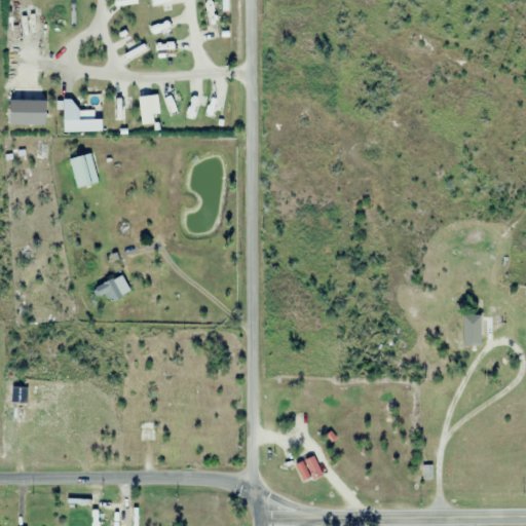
[(38,126),(38,106),(10,106),(10,126),(38,126)]
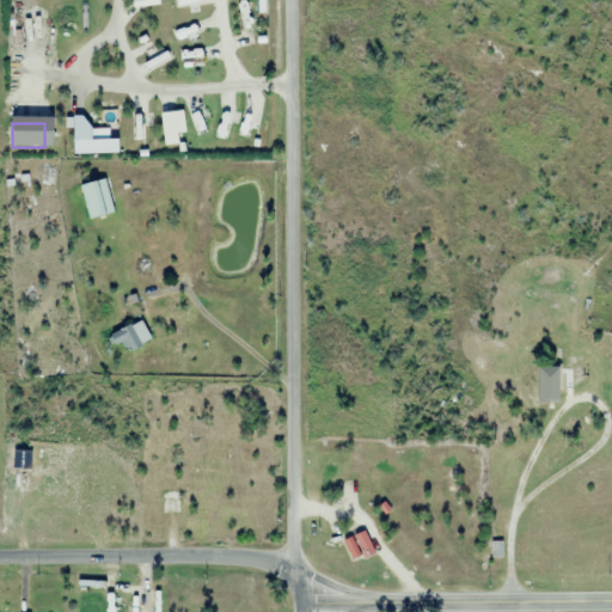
[(117,148),(117,130),(74,130),(74,148),(117,148)]
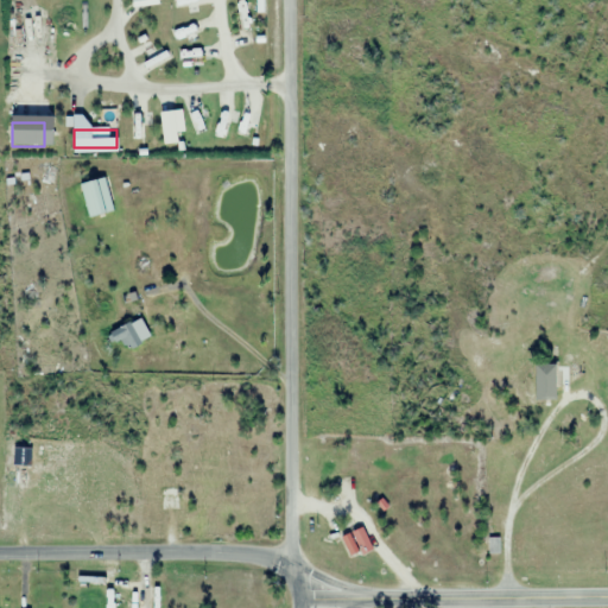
[(88,217),(113,213),(106,179),(81,184),(88,217)]
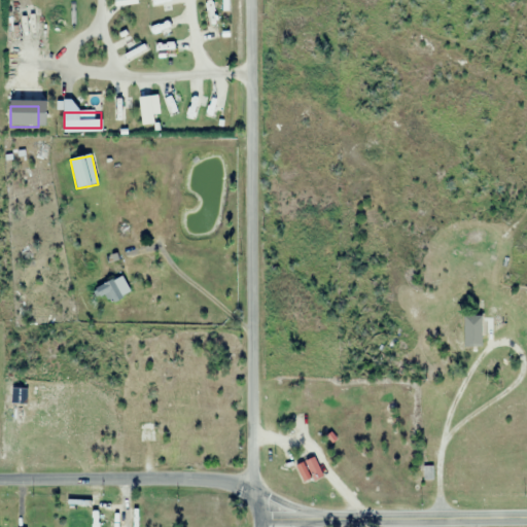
[(106,295),(110,304),(130,294),(123,277),(94,289),(98,300),(106,295)]
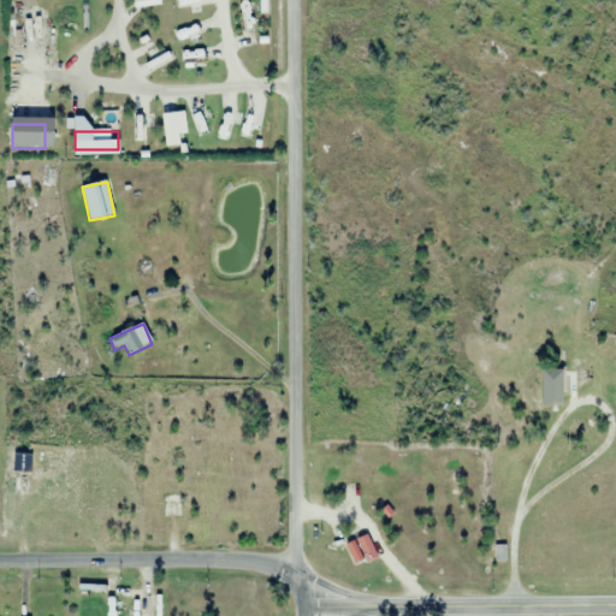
[(534,409),(580,388),(572,368),(526,390),(534,409)]
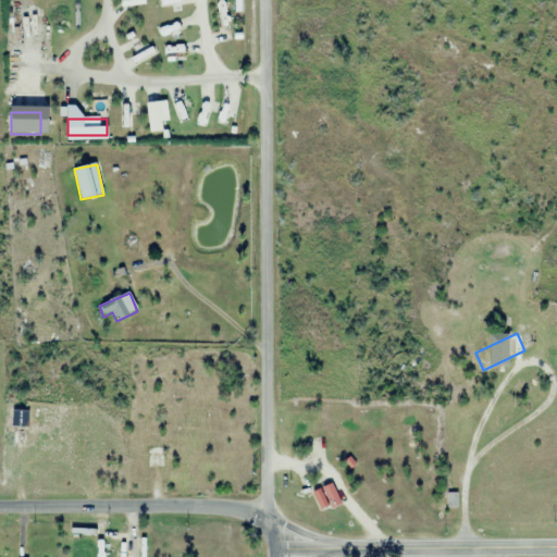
[(13,429),(28,429),(28,412),(13,412),(13,429)]
